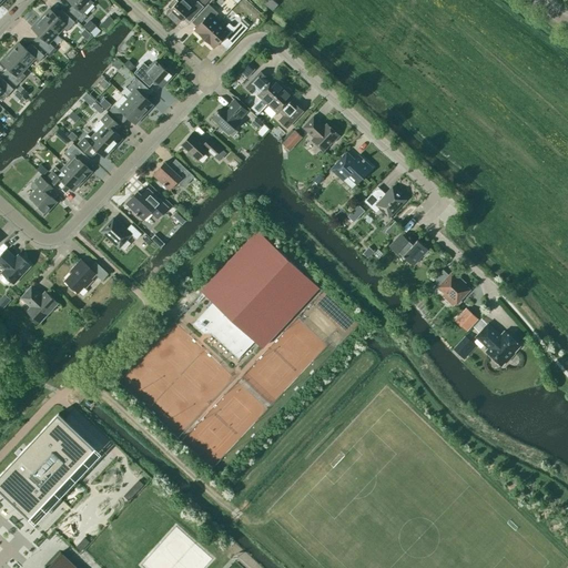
[(68,10),(81,22),(87,16),(83,12),(92,2),(90,0),(68,0),(73,4),(68,10)]
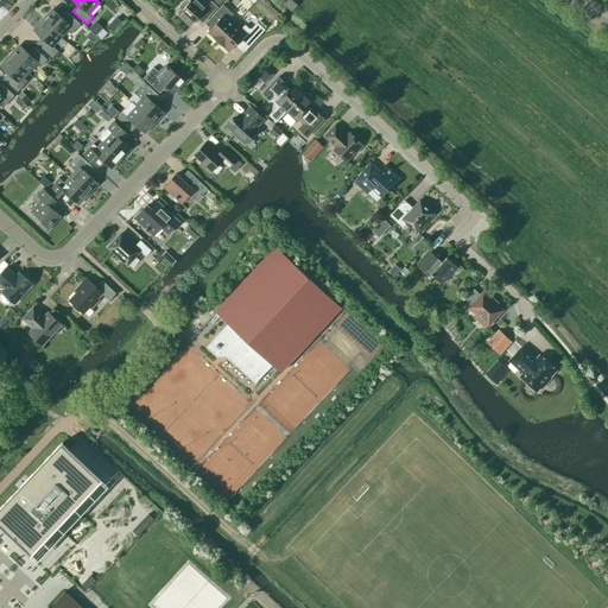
[(203,24),(217,7),(211,1),(206,7),(198,0),(191,0),(191,1),(189,0),(185,0),(179,7),(183,10),(178,14),(190,25),(197,18),(203,24)]
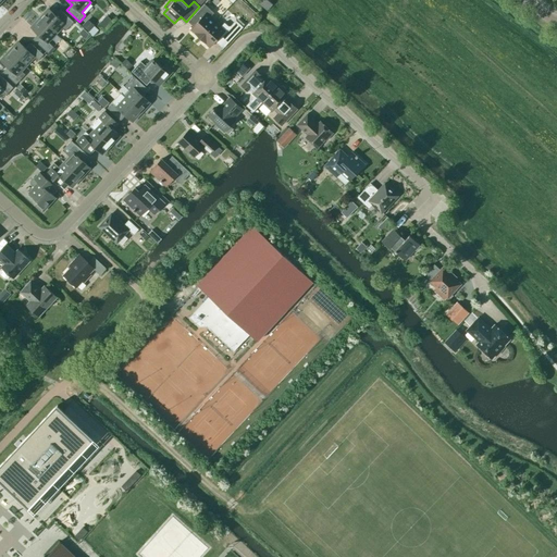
[(272,4),(267,0),(258,0),(257,1),(267,11),(272,4)]
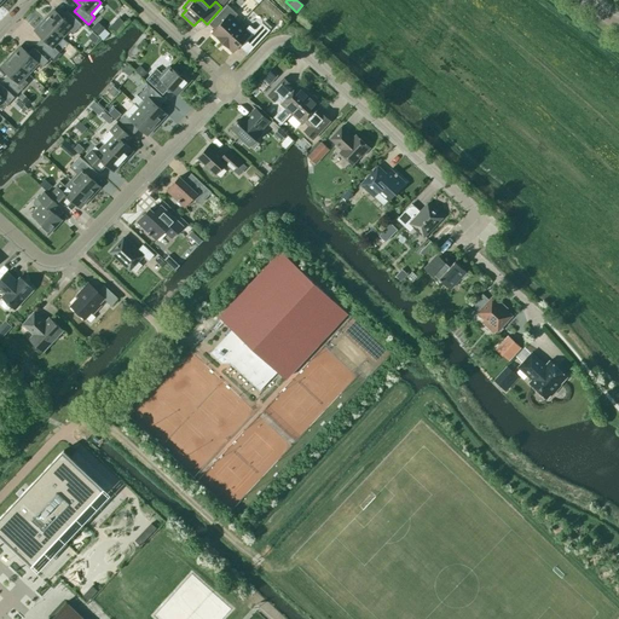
[(213,33),(223,42),(239,24),(233,18),(237,15),(227,5),(209,24),(215,30),(213,33)]
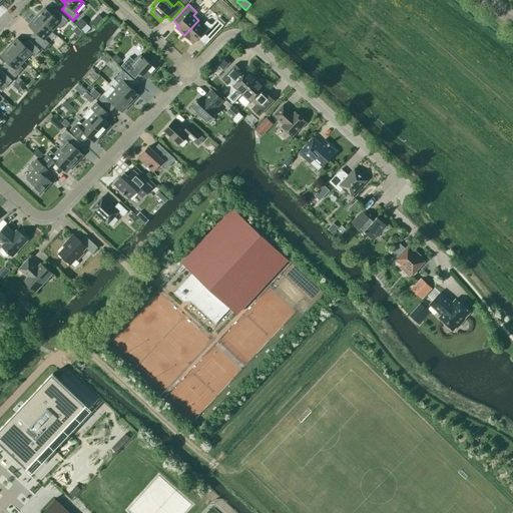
[(36,17),(51,30),(56,25),(60,29),(68,20),(55,9),(51,14),(44,8),(36,17)]
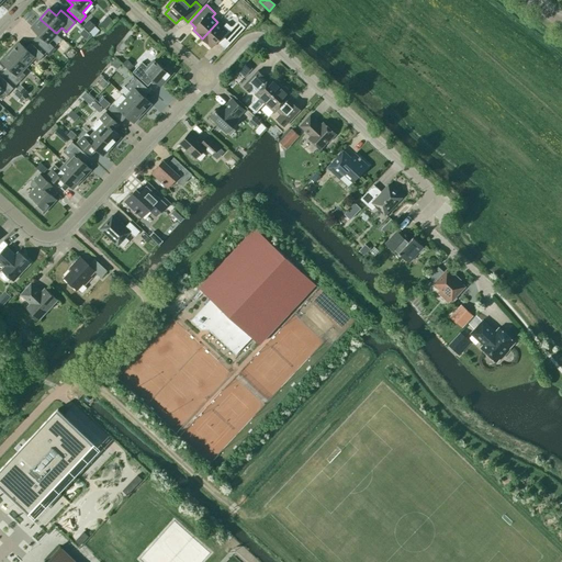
[(47,42),(56,33),(40,19),(31,27),(38,34),(33,40),(48,54),(54,47),(47,42)]
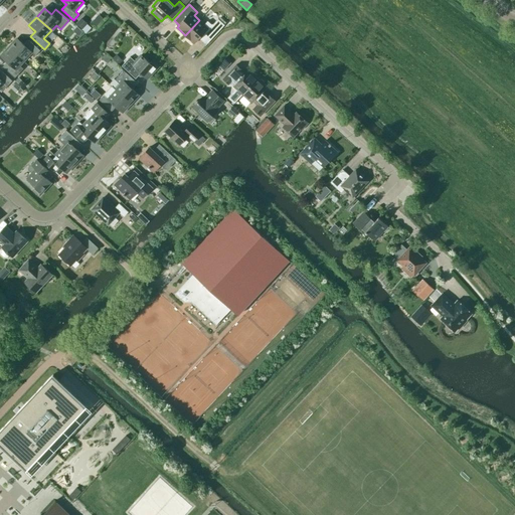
[(88,23),(81,17),(75,23),(82,29),(88,23)]
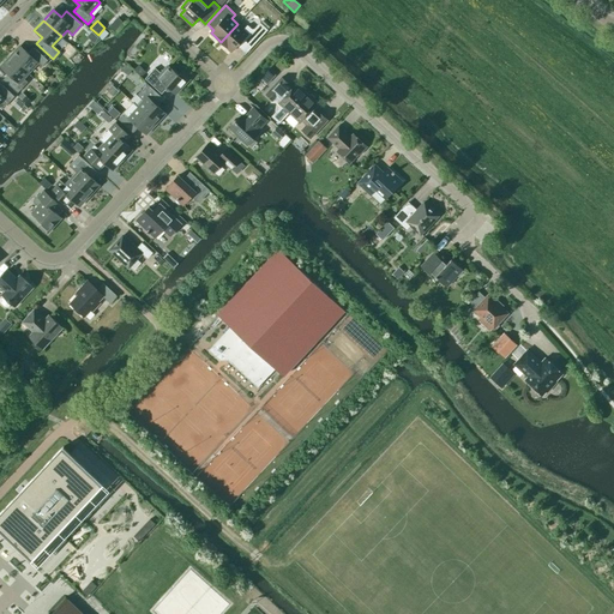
[(221,42),(232,52),(238,44),(247,52),(266,30),(260,23),(254,29),(252,29),(247,25),(244,29),(238,24),(221,42)]
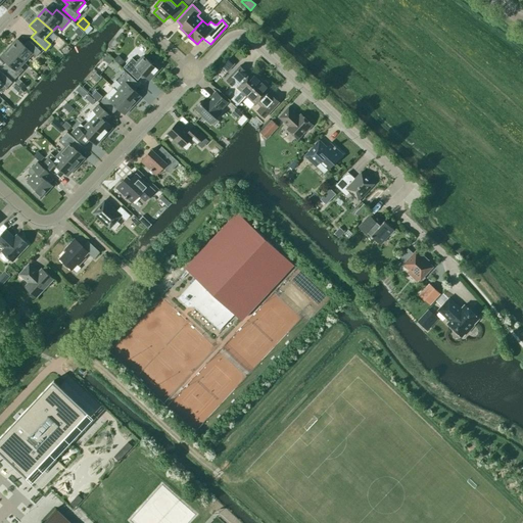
[(9,48),(25,62),(32,53),(36,57),(41,51),(28,40),(24,45),(16,39),(9,48)]
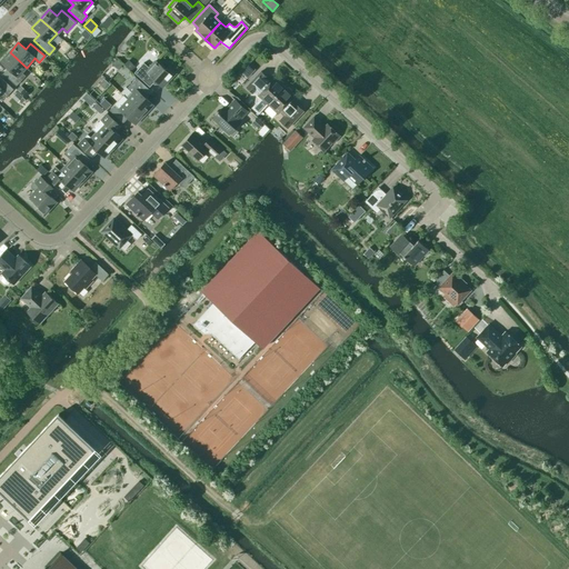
[(21,72),(27,68),(10,52),(1,61),(8,68),(2,73),(17,87),(22,80),(26,76),(21,72)]
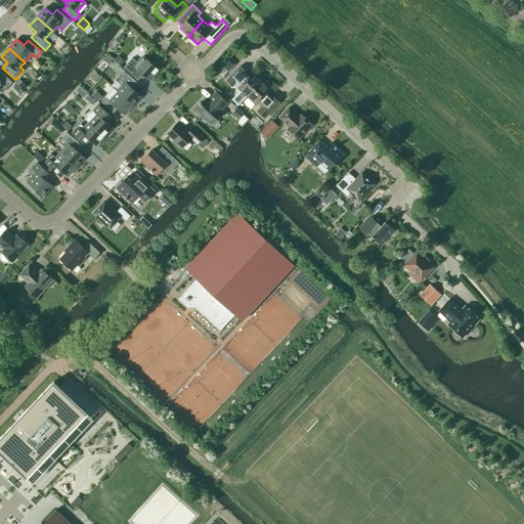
[(124,60),(118,55),(114,59),(121,66),(124,60)]
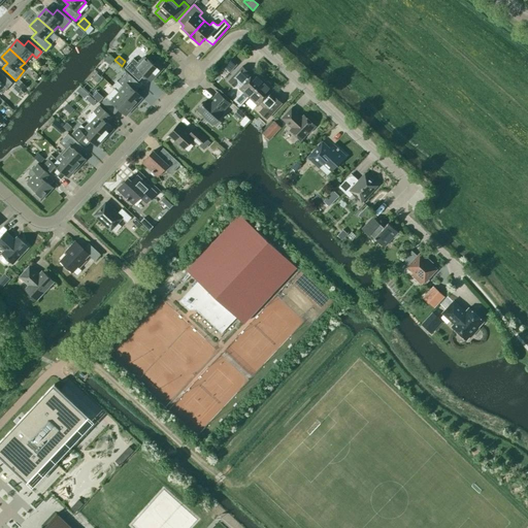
[(151,80),(163,68),(156,62),(154,65),(144,57),(138,63),(133,58),(125,68),(138,80),(144,74),(151,80)]
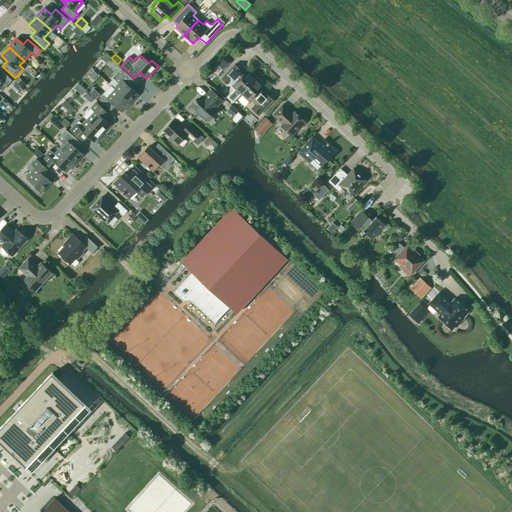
[(219,74),(230,63),(225,58),(214,70),(219,74)]
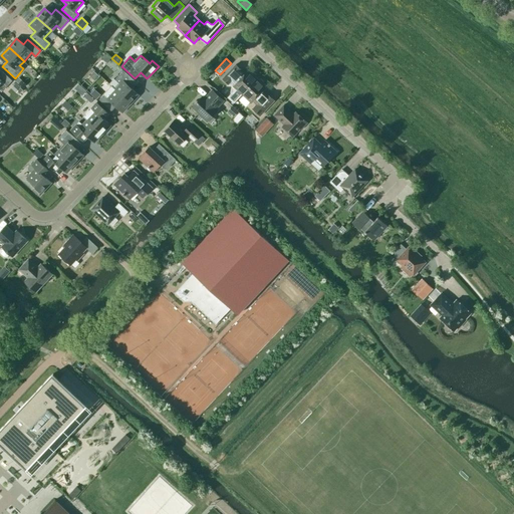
[(235,65),(222,78),(228,84),(231,81),(234,84),(233,86),(236,89),(228,98),(234,103),(242,94),(246,90),(257,78),(256,77),(256,75),(253,72),(251,73),(248,70),(242,76),(239,73),(241,70),(235,65)]
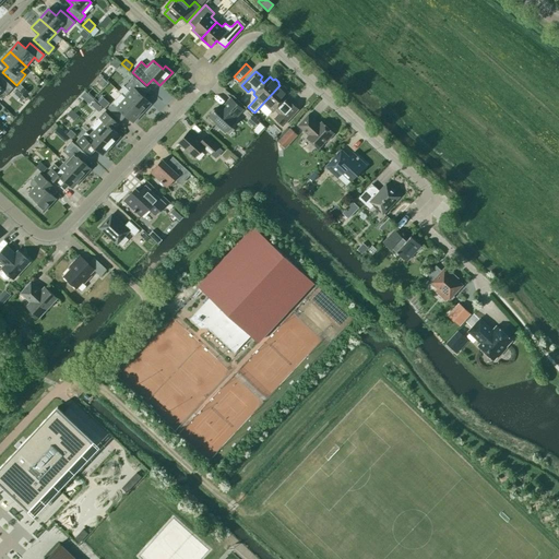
[(0,94),(1,94),(4,97),(13,87),(0,75),(0,94)]
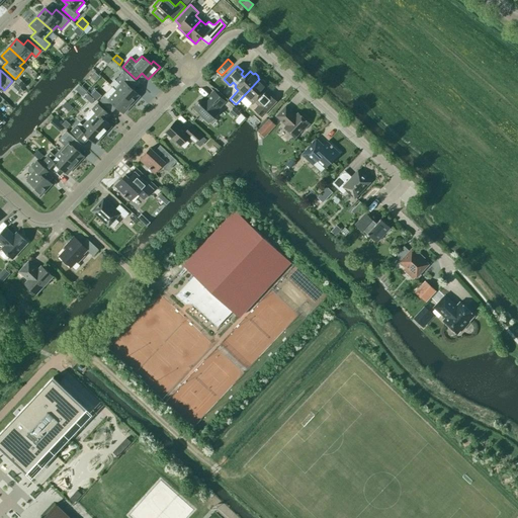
[(115,90),(132,104),(140,96),(133,90),(138,84),(124,71),(115,80),(120,85),(115,90)]
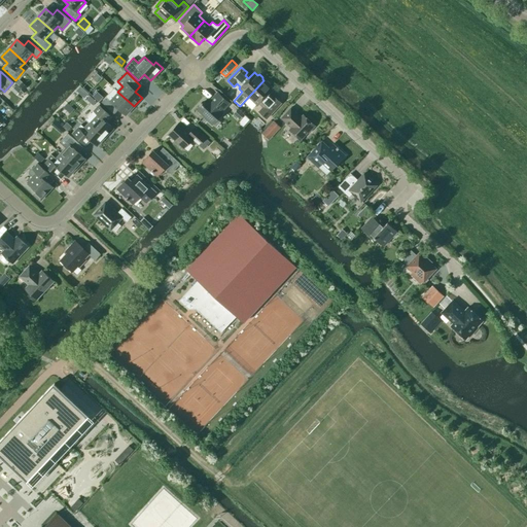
[(252,93),(248,97),(257,106),(258,104),(262,107),(258,111),(267,118),(281,103),(273,96),(271,99),(267,95),(273,89),(270,86),(270,83),(268,81),(265,81),(264,80),(252,93)]
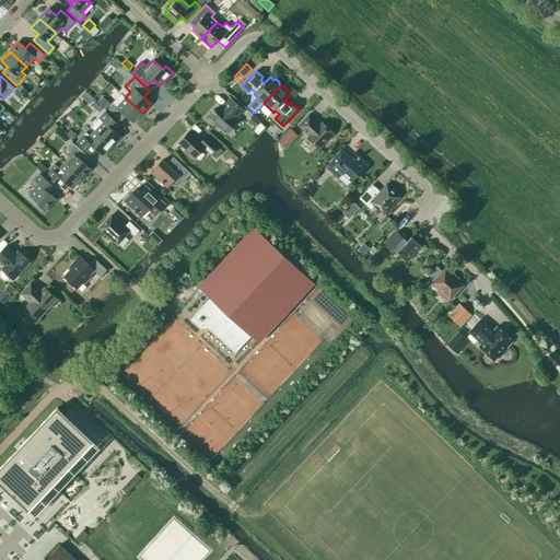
[(22,95),(16,90),(12,95),(18,101),(22,95)]
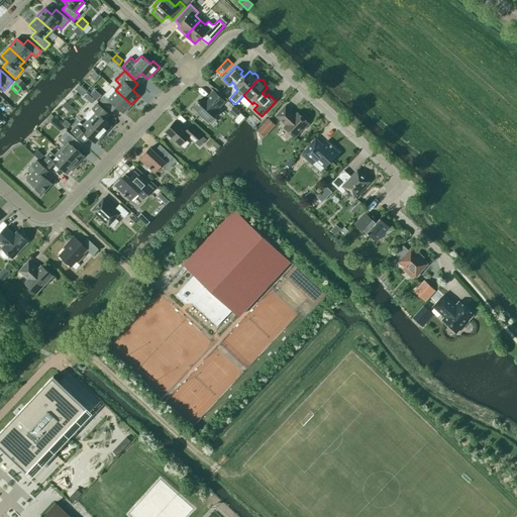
[(101,95),(95,90),(90,95),(96,100),(101,95)]
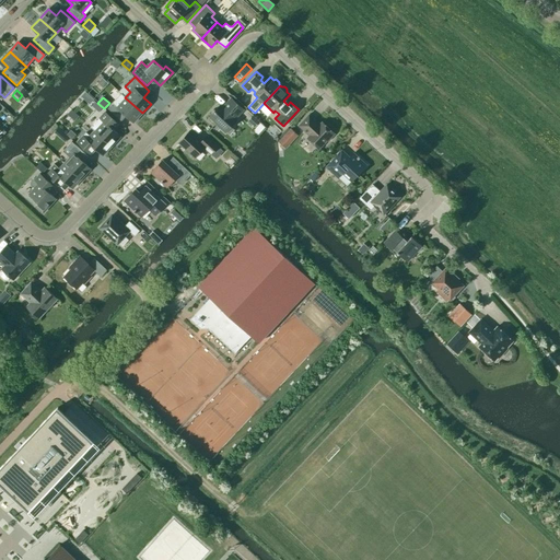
[(133,123),(142,113),(125,97),(120,103),(116,100),(107,108),(121,121),(126,116),(133,123)]
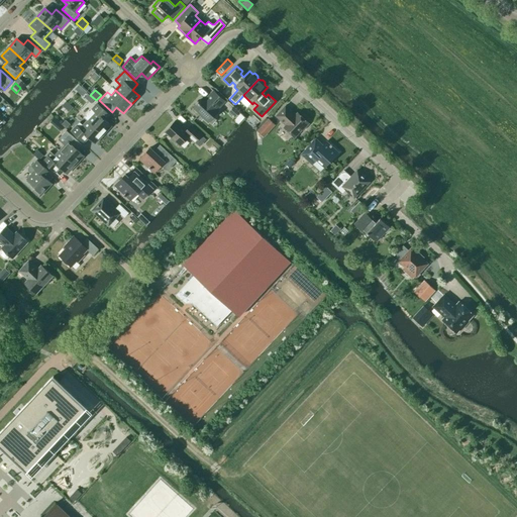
[(205,99),(203,97),(194,108),(201,115),(200,116),(208,122),(218,111),(217,110),(224,101),(213,91),(205,99)]
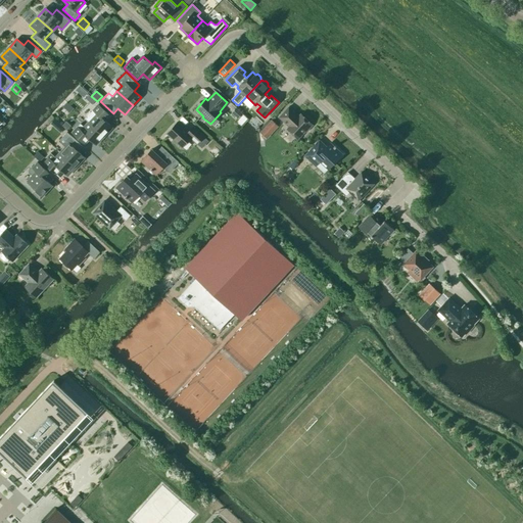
[(89,122),(104,136),(112,128),(105,122),(110,116),(98,104),(90,113),(93,116),(89,122)]
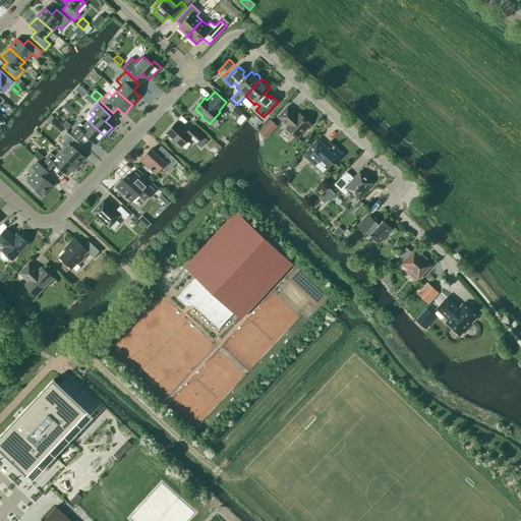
[(286,128),(297,138),(304,130),(304,131),(311,124),(299,113),(297,116),(292,112),(293,112),(287,107),(278,117),(288,126),(286,128)]
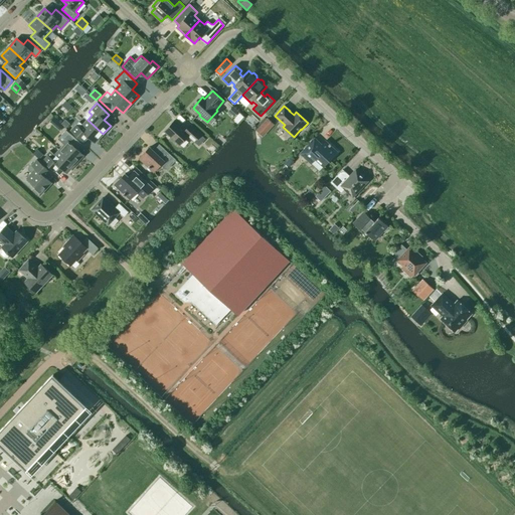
[(238,112),(232,107),(228,111),(234,117),(238,112)]
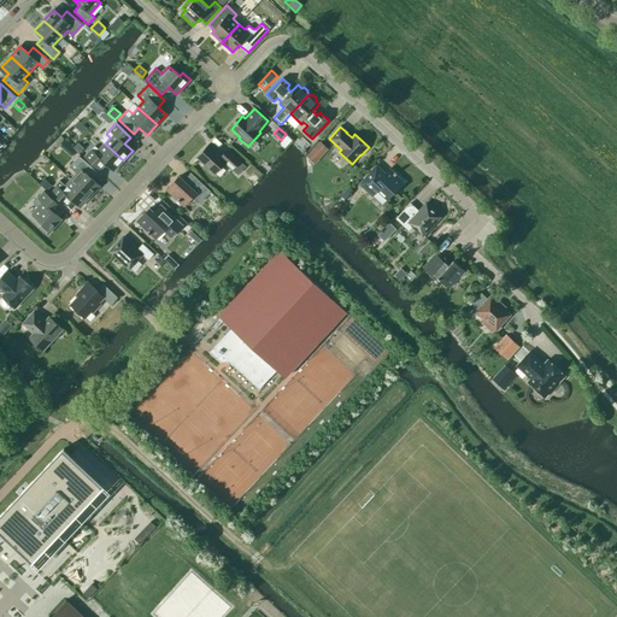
[(319,142),(310,153),(318,160),(328,148),(319,142)]
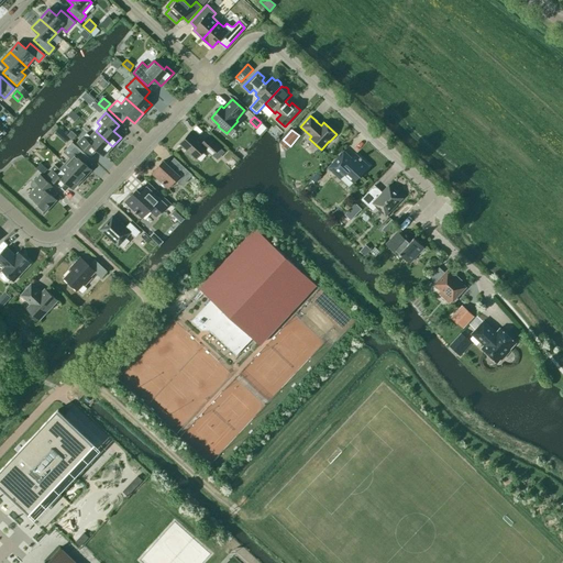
[(70,131),(68,133),(67,135),(72,140),(76,135),(70,131)]
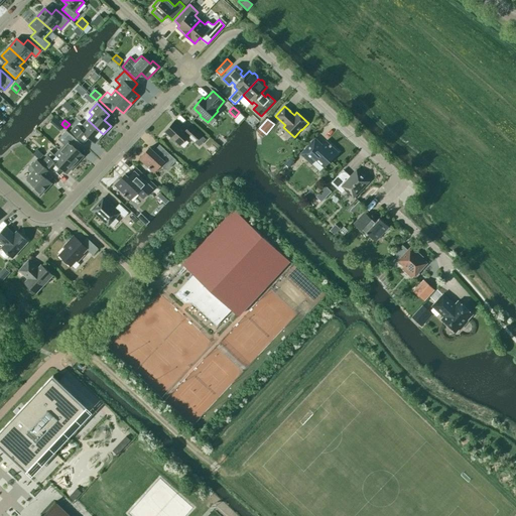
[(95,143),(103,134),(88,120),(83,125),(79,122),(72,131),(84,142),(88,137),(95,143)]
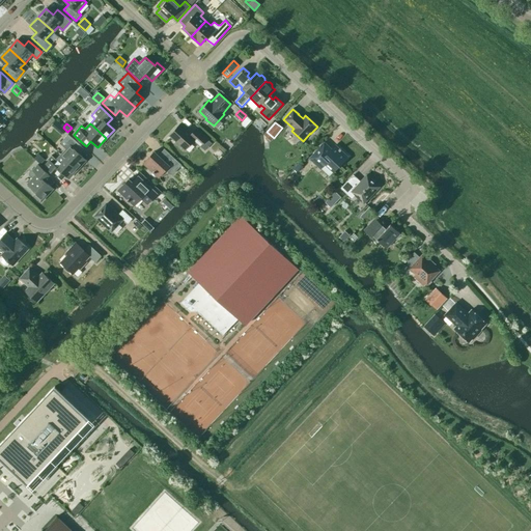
[(191,134),(180,123),(169,136),(185,150),(193,140),(200,146),(207,138),(196,129),(191,134)]
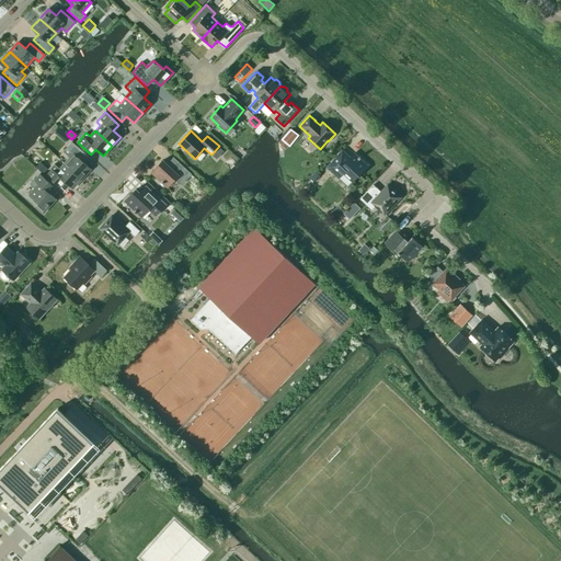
[(65,163),(81,179),(90,169),(83,162),(89,157),(71,141),(63,151),(70,158),(65,163)]
